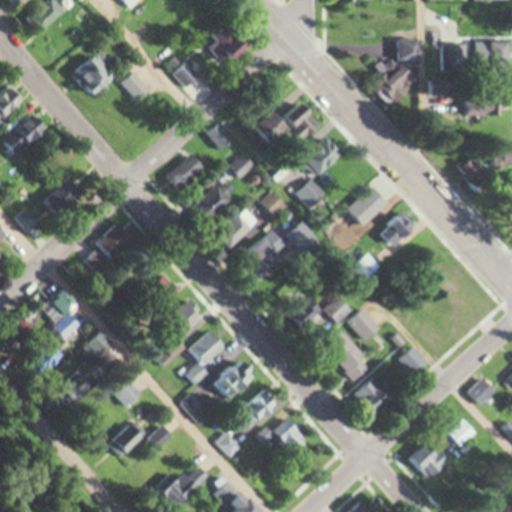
[(49,0),(32,10),(41,27),(65,14),(57,0),(49,0)]
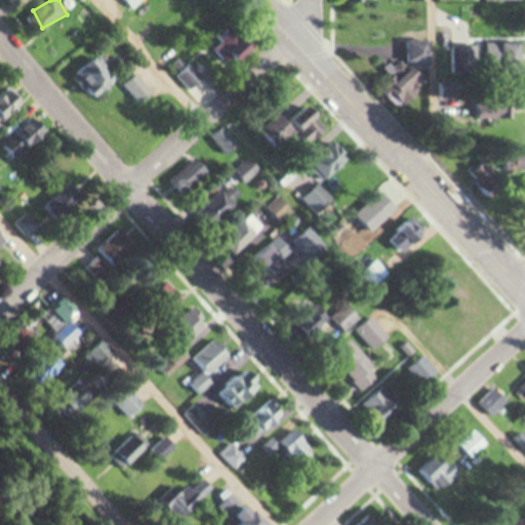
[(143,0),(123,0),(132,9),(143,0)]
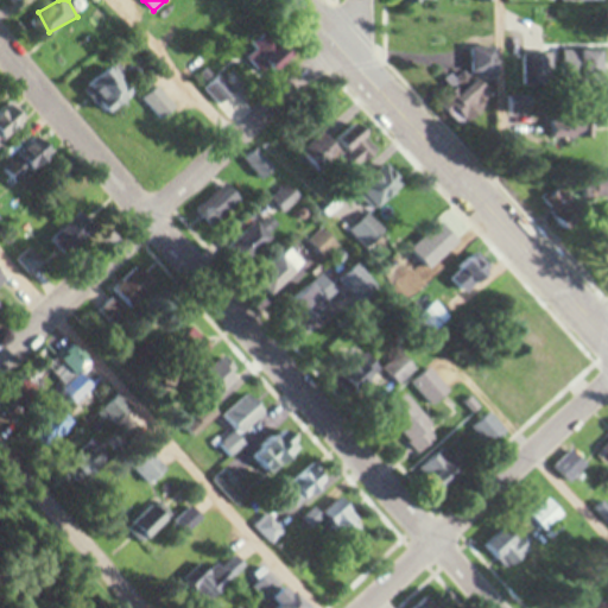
[(245,57),(264,78),(295,51),(276,30),(245,57)]
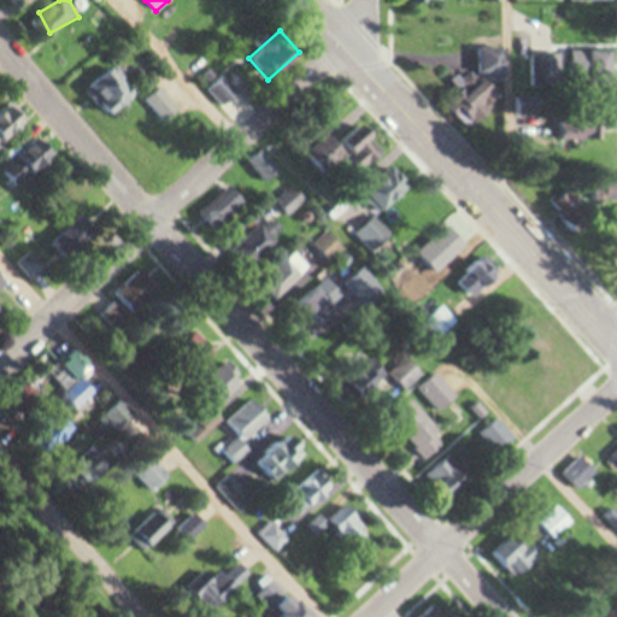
[(135,97),(115,69),(88,88),(109,116),(135,97)]
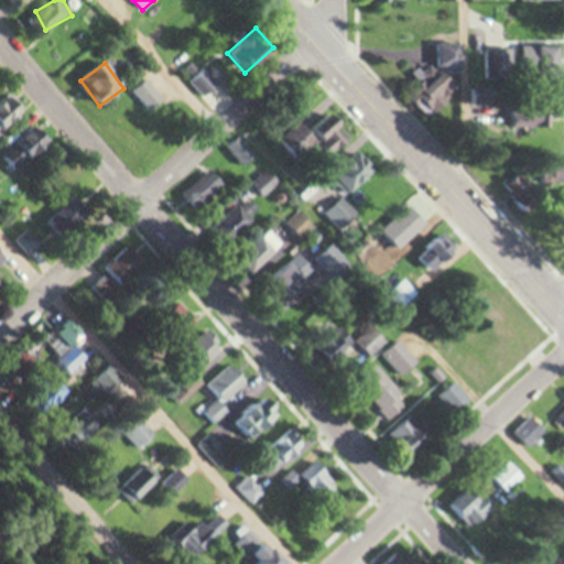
[(163,102),(148,82),(134,91),(150,112),(163,102)]
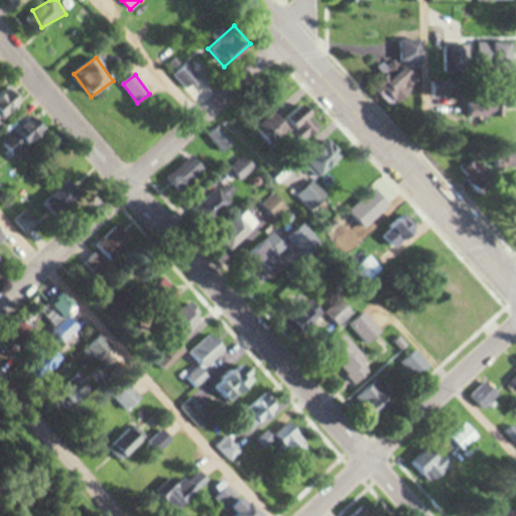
[(0,93),(0,115),(20,115),(20,93),(0,93)]
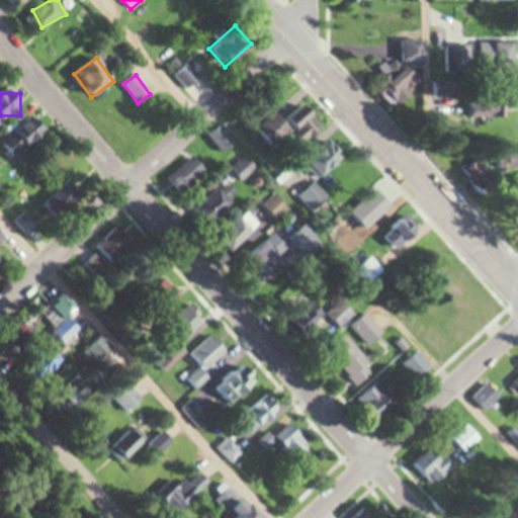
[(33,115),(3,146),(19,161),(50,131),(33,115)]
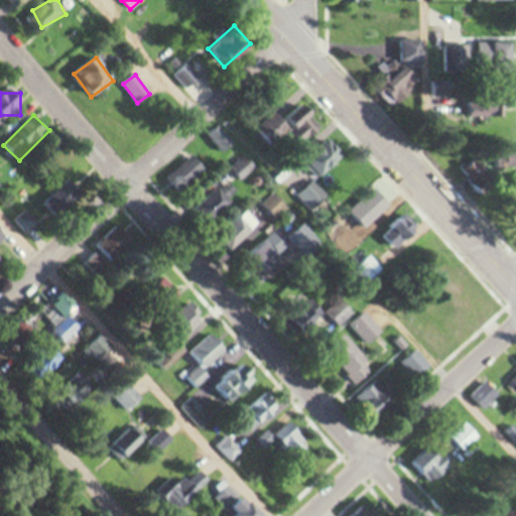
[(307,166),(320,178),(342,154),(328,142),(307,166)]
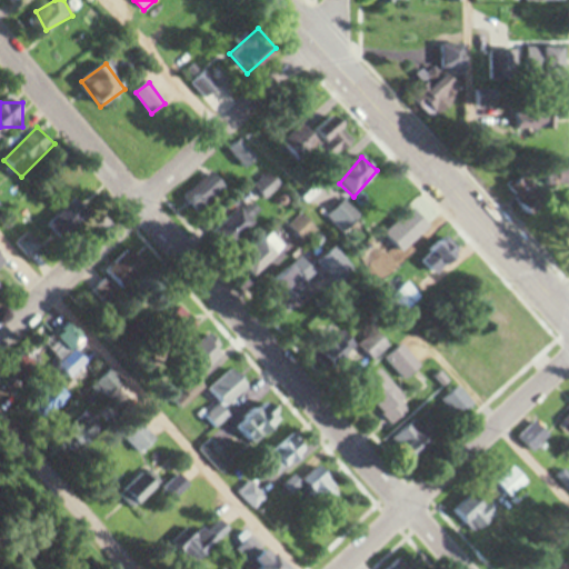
[(228,187),(212,171),(186,198),(201,213),(228,187)]
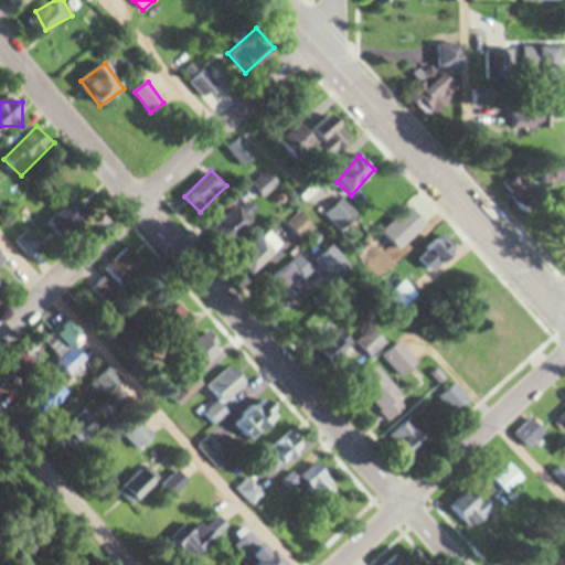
[(43,219),(18,241),(34,260),(91,213),(77,198),(48,223),(43,219)]
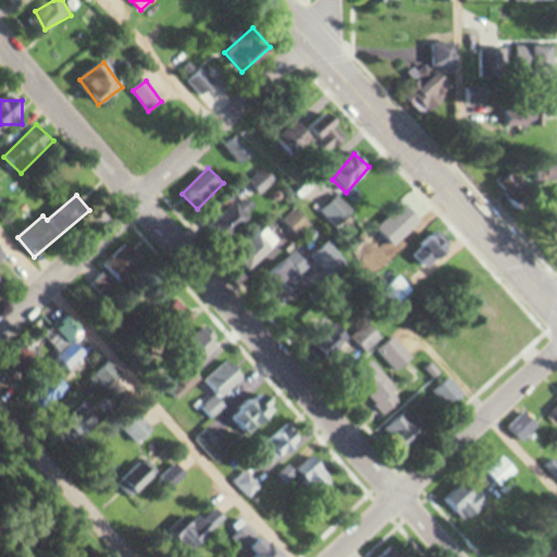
[(310,224),(296,209),(283,222),(297,237),(310,224)]
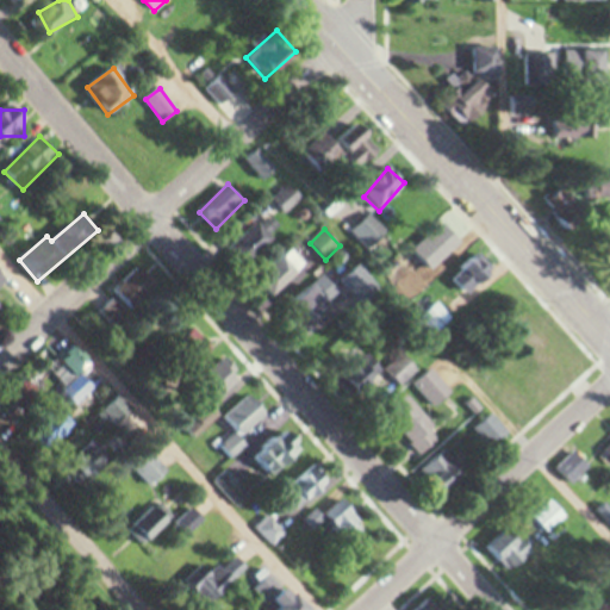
[(307,265),(292,249),(259,284),(274,299),(307,265)]
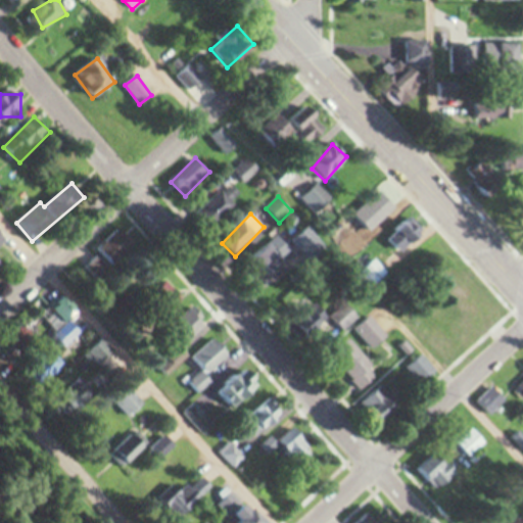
[(0,273),(4,269),(0,264),(0,248),(15,234),(0,218),(0,273)]
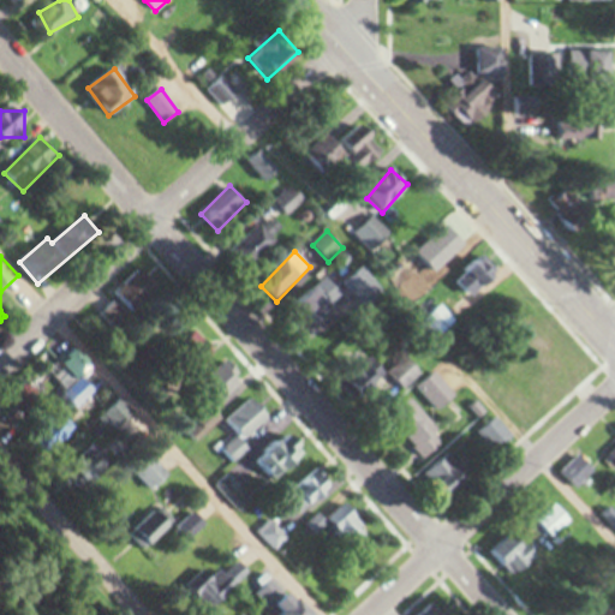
[(383,288),(358,269),(344,288),(369,308),(383,288)]
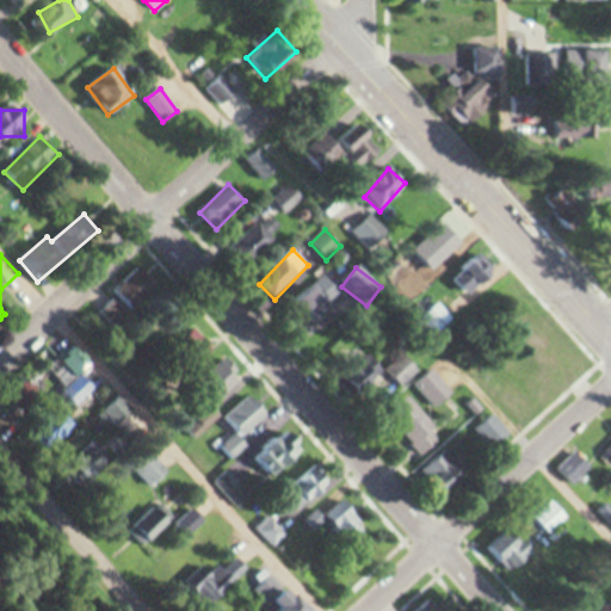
[(113,290),(121,301),(104,312),(113,325),(160,291),(143,269),(113,290)]
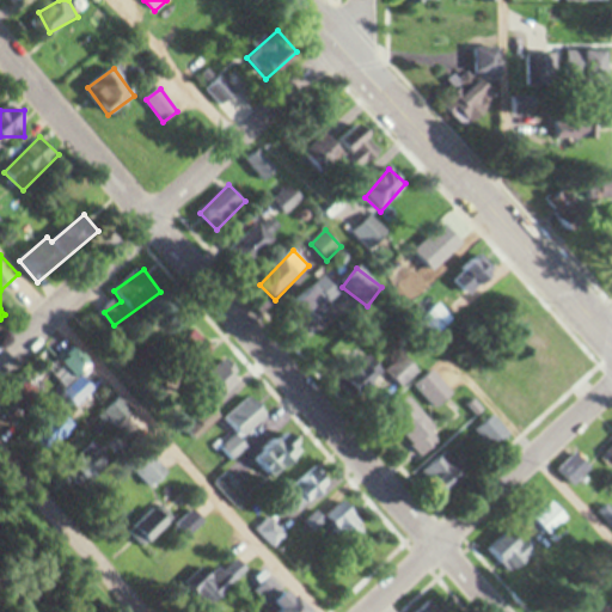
[(323,289),(288,297),(294,324),(329,317),(323,289)]
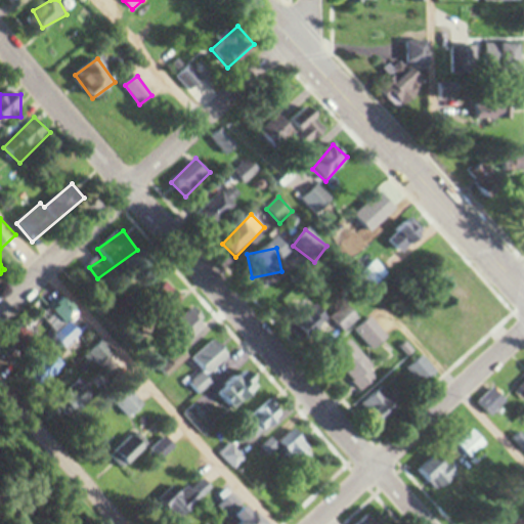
[(471,286),(454,267),(440,280),(457,299),(471,286)]
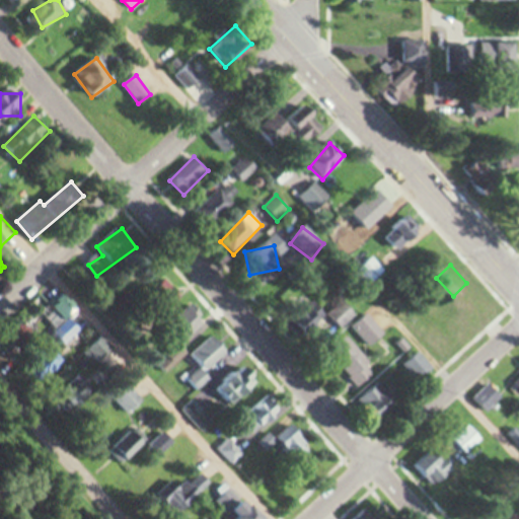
[(162,307),(177,302),(169,280),(154,286),(162,307)]
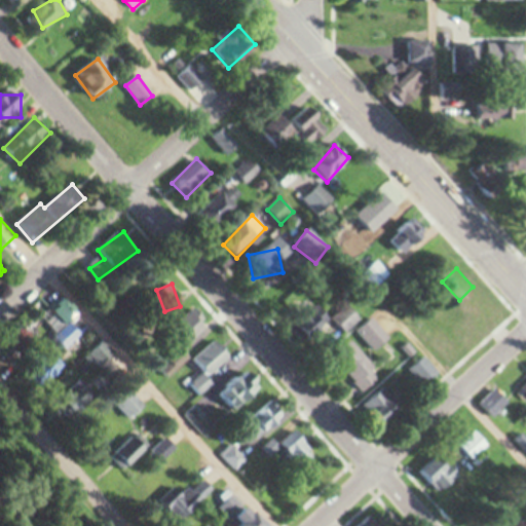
[(347,333),(362,318),(349,305),(335,320),(347,333)]
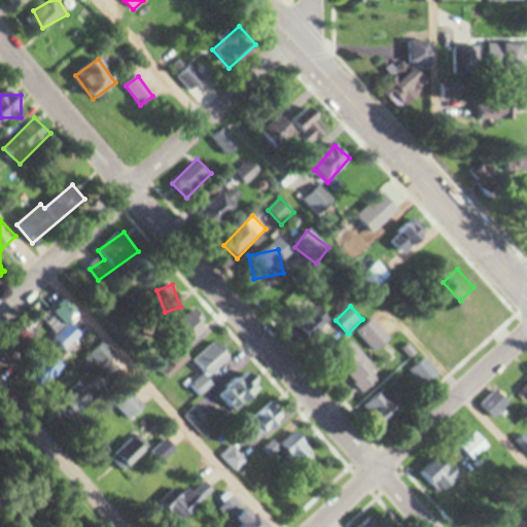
[(312,341),(334,325),(322,308),(300,323),(312,341)]
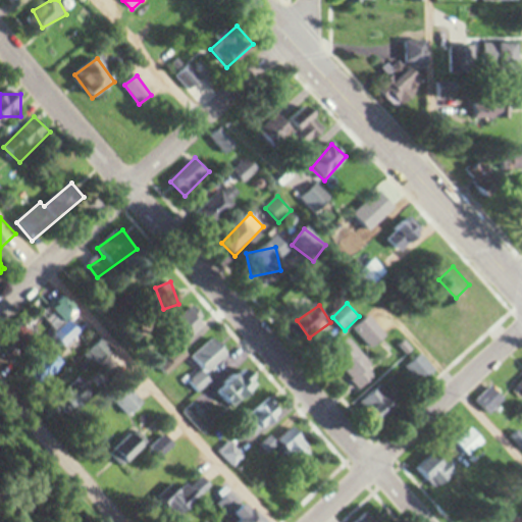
[(200,331),(196,311),(173,316),(177,336),(200,331)]
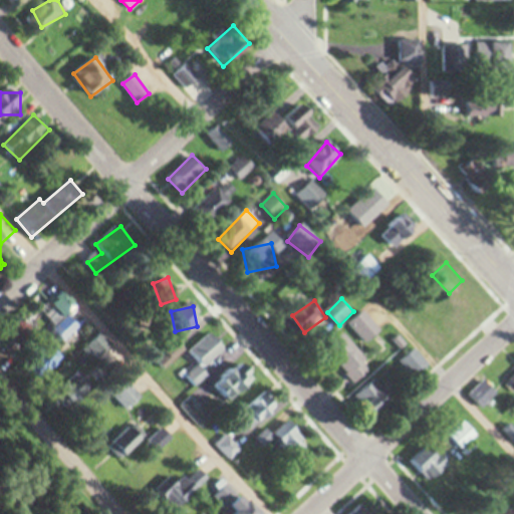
[(366,342),(380,332),(366,313),(353,323),(366,342)]
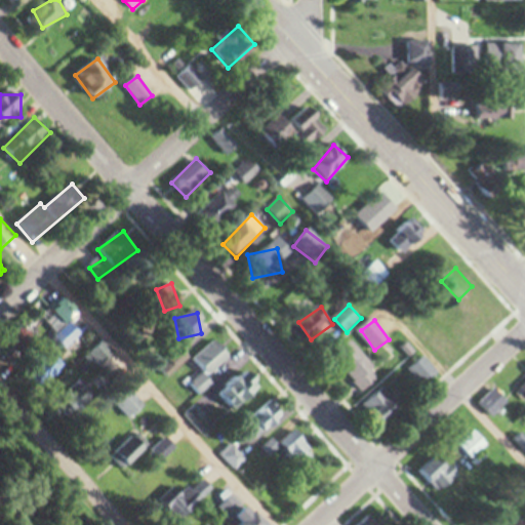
[(68,348),(81,336),(72,324),(57,335),(68,348)]
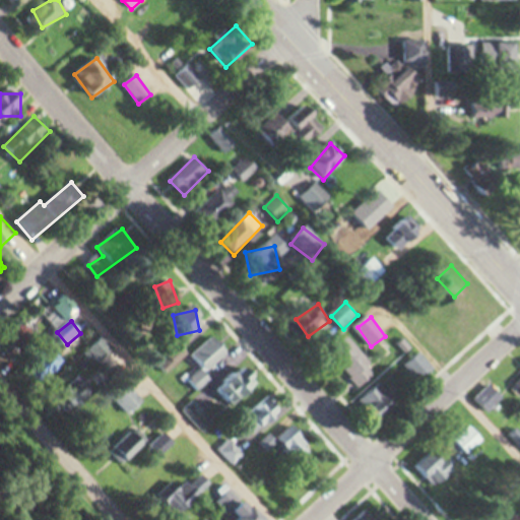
[(208,374),(231,353),(214,336),(193,355),(203,367),(189,380),(199,391),(212,379),(208,374)]
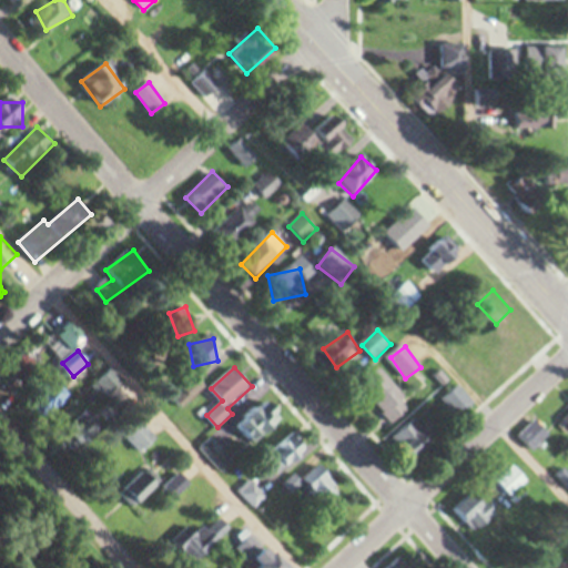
[(392,417),(411,398),(379,368),(362,386),(392,417)]
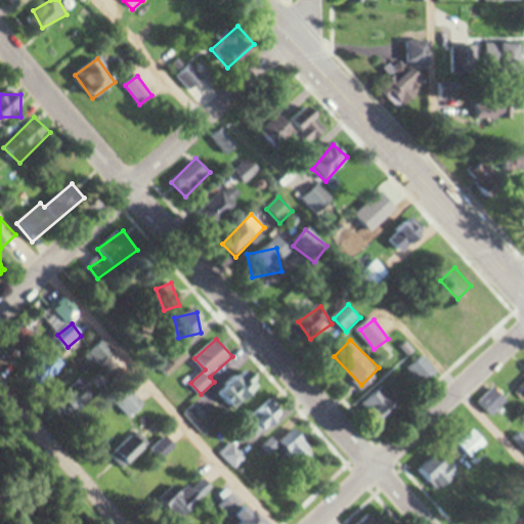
[(255,392),(238,375),(218,393),(234,411),(255,392)]
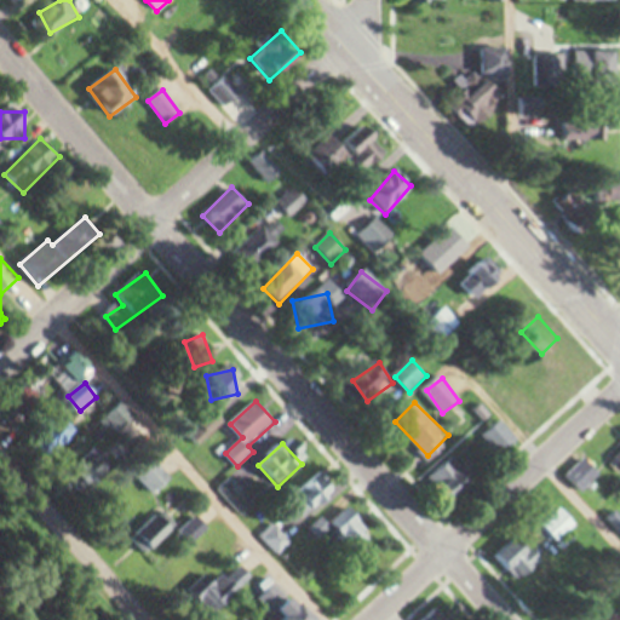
[(305,517),(338,491),(323,471),(290,499),(305,517)]
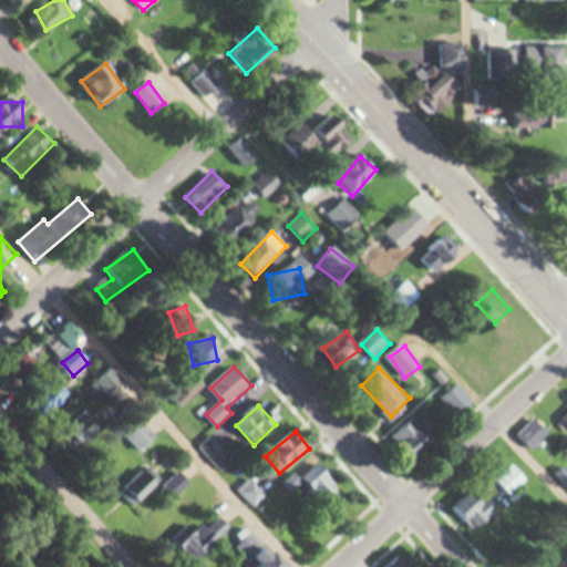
[(222,471),(232,463),(215,442),(205,450),(222,471)]
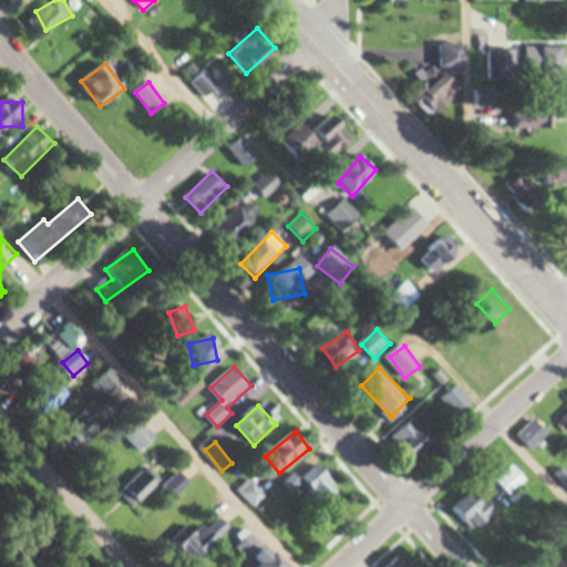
[(122,493),(135,507),(164,481),(150,466),(122,493)]
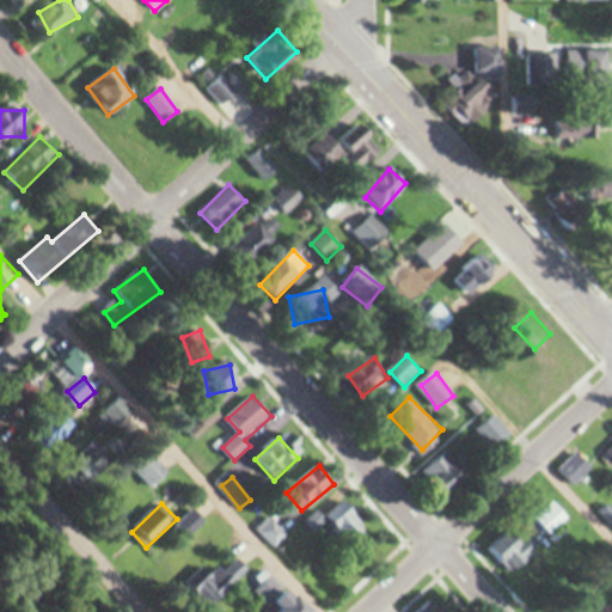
[(276,548),(288,538),(273,519),(261,528),(276,548)]
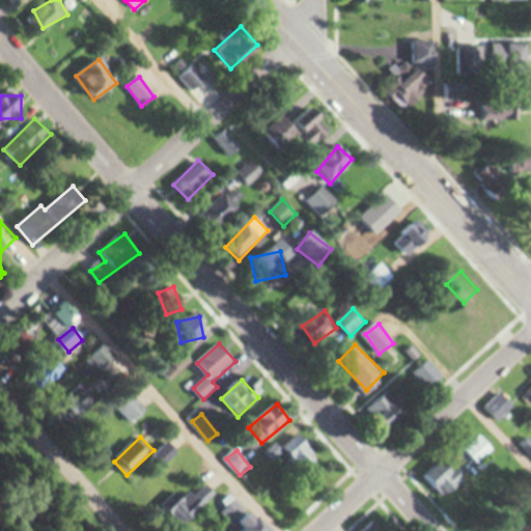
[(425,478),(446,498),(465,478),(444,458),(425,478)]
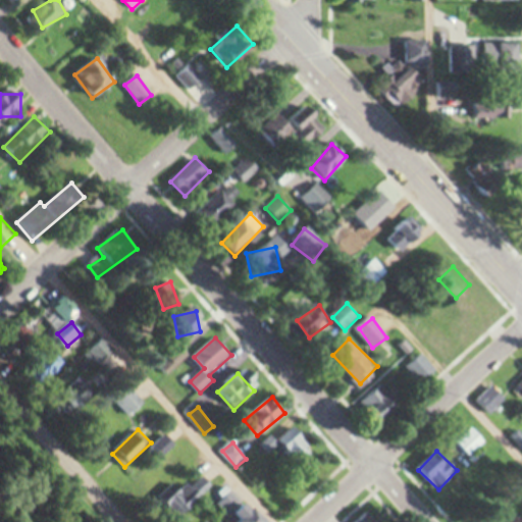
[(211,487),(200,474),(168,503),(179,516),(211,487)]
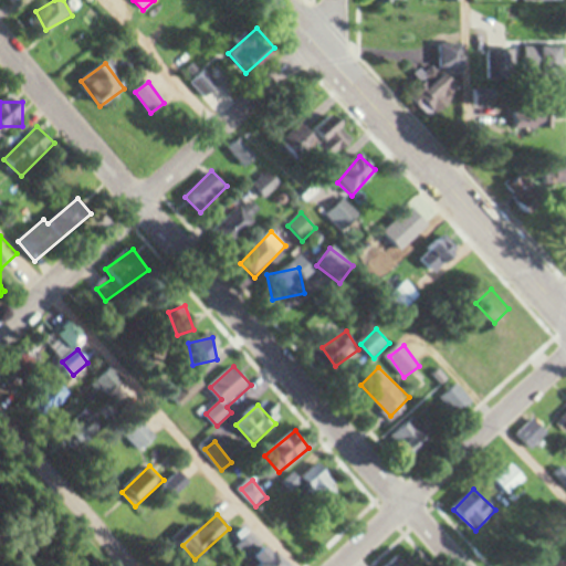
[(237,547),(249,561),(259,551),(247,537),(237,547)]
